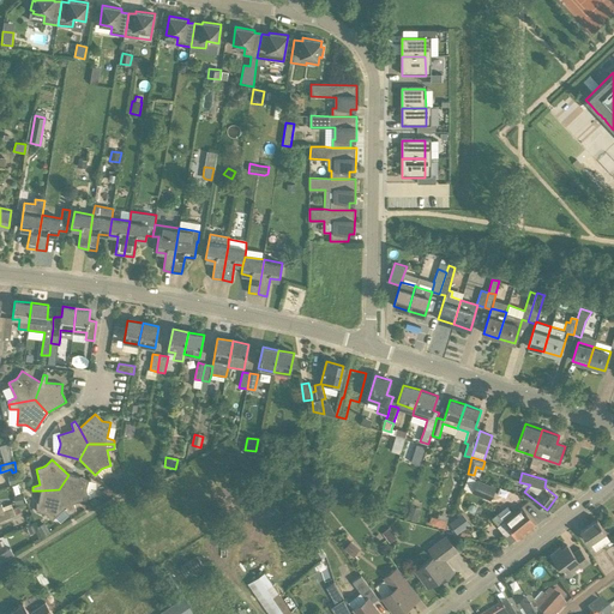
[(10,485),(18,482),(16,474),(8,476),(10,485)]
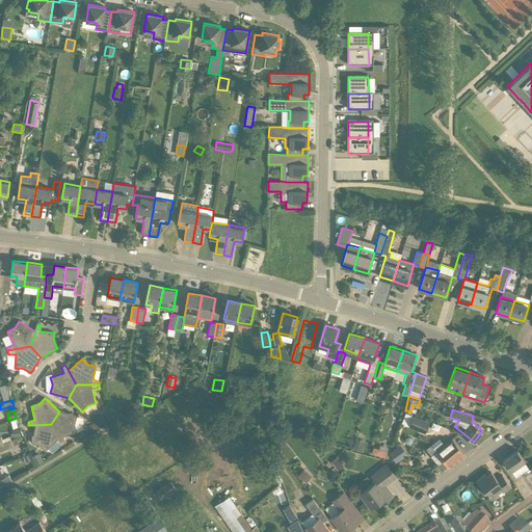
[(77,417),(59,411),(51,424),(63,445),(67,443),(63,436),(77,432),(75,425),(75,423),(77,417)]
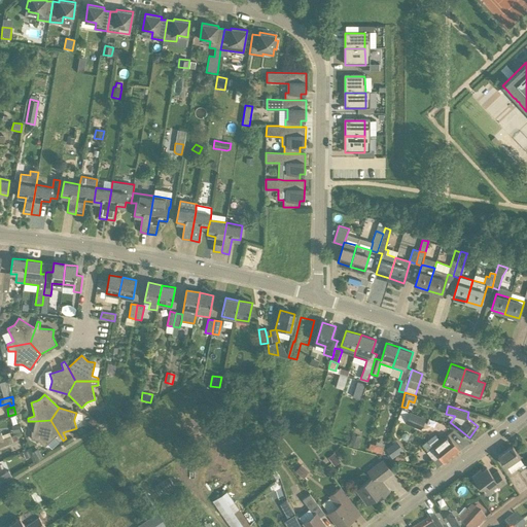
[(425,419),(410,413),(406,422),(421,428),(425,419)]
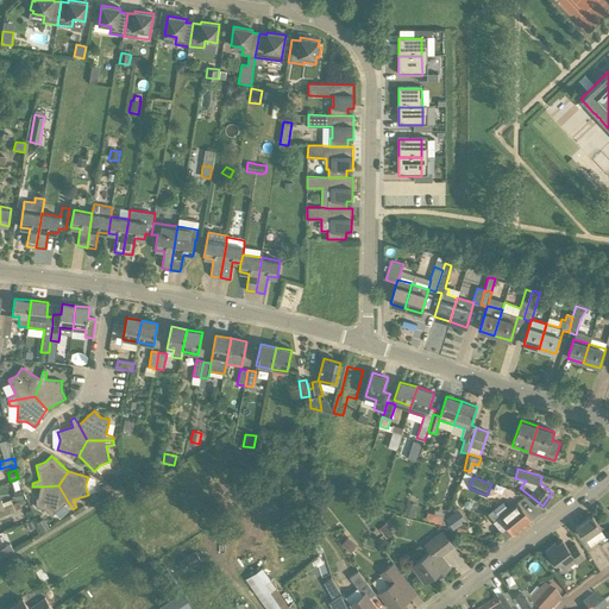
[(73,509),(58,485),(41,487),(36,508),(44,509),(46,510),(51,516),(63,506),(68,510),(73,509)]
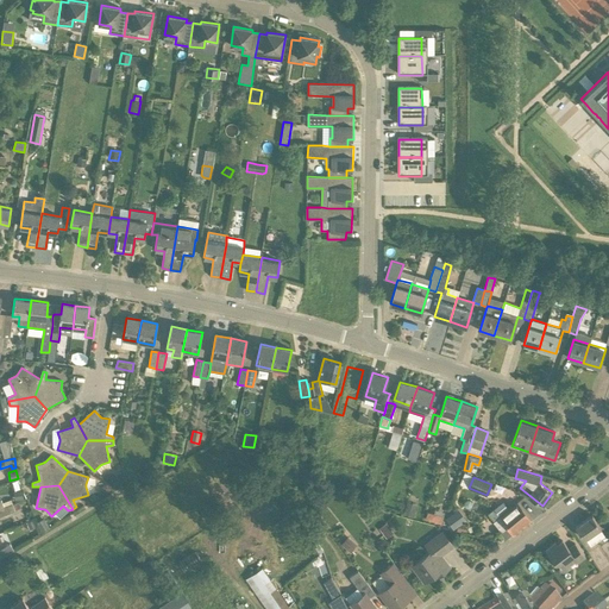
[(14,501),(23,500),(23,490),(13,491),(14,501)]
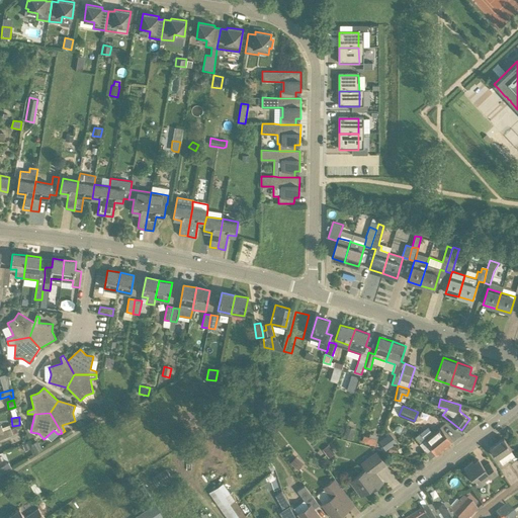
[(346,427),(343,438),(352,440),(355,429),(346,427)]
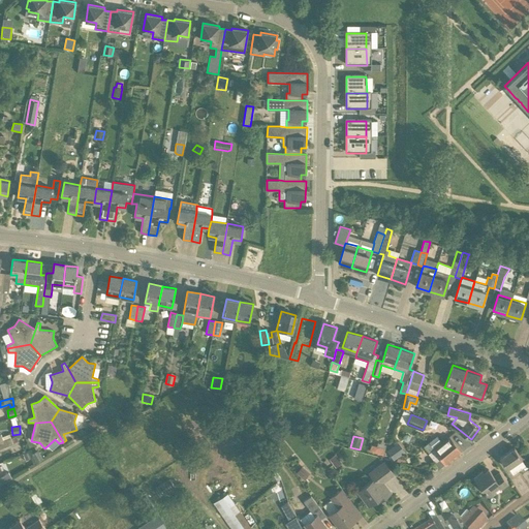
[(445,463),(462,450),(449,436),(434,449),(430,454),(436,461),(440,457),(445,463)]
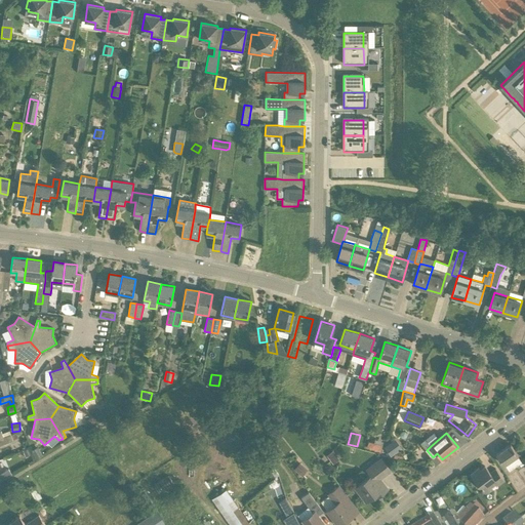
[(10,435),(3,438),(0,438),(0,445),(12,441),(10,435)]
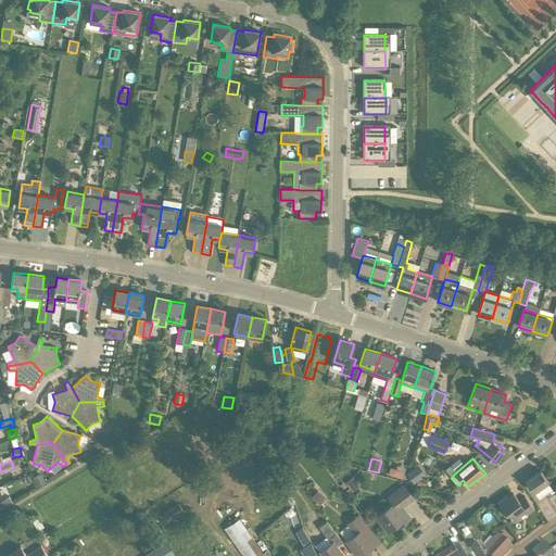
[(414,483),(422,478),(415,467),(407,474),(414,483)]
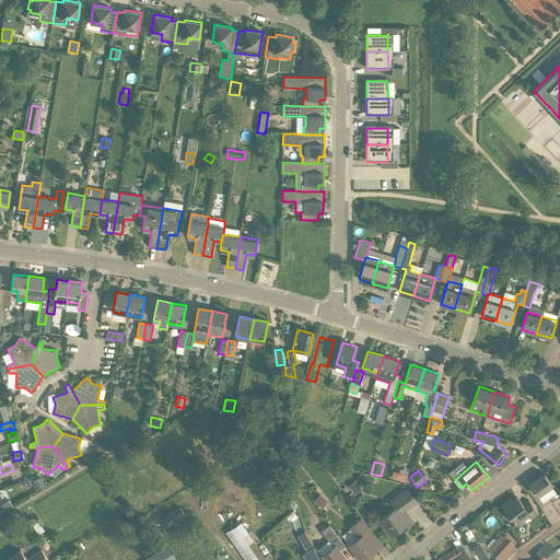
[(408,475),(398,473),(393,471),(392,478),(406,482),(408,475)]
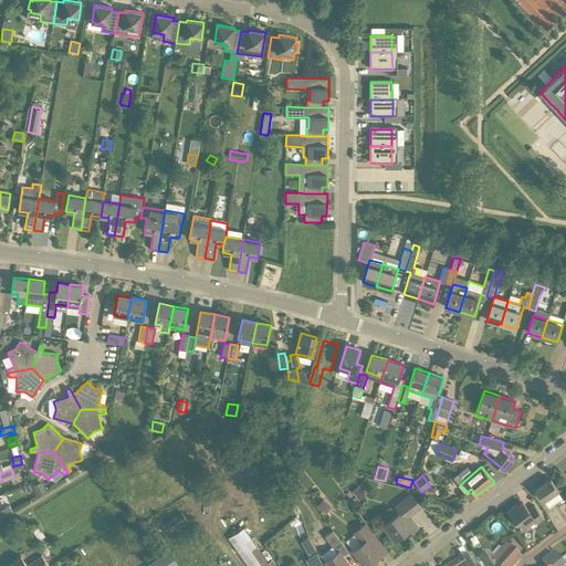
[(535,490),(544,502),(544,501),(548,507),(562,498),(557,492),(558,491),(551,479),(535,490)]
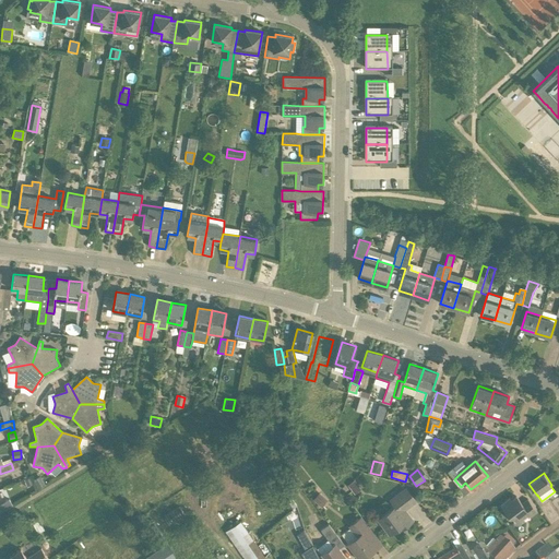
[(34,479),(39,488),(46,485),(40,476),(34,479)]
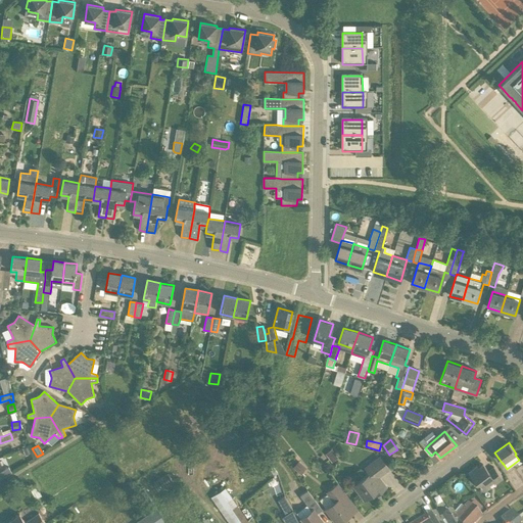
[(326,454),(331,461),(337,457),(332,449),(326,454)]
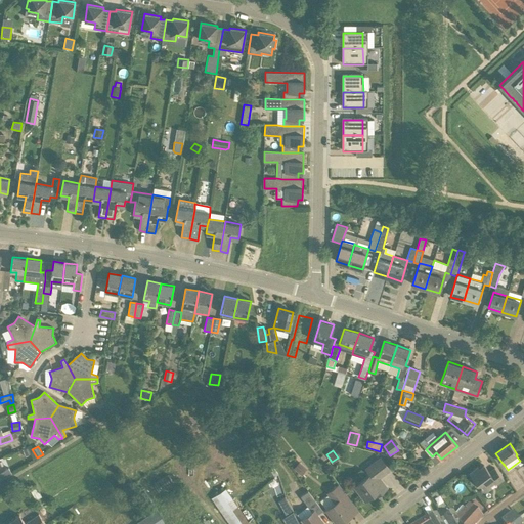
[(374,493),(376,496),(387,487),(380,478),(390,470),(381,457),(369,466),(368,465),(364,468),(369,475),(354,486),(365,499),(374,493)]
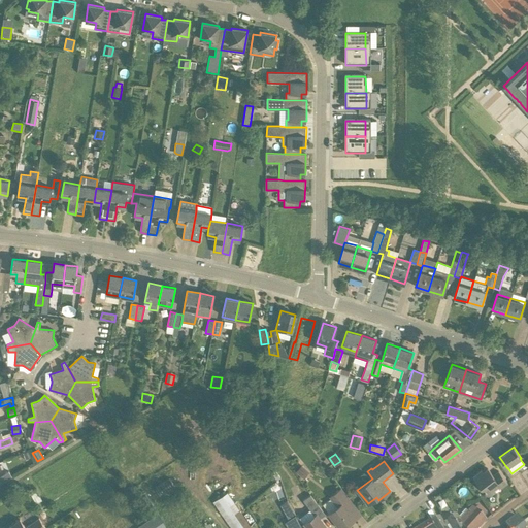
[(303,479),(309,472),(301,465),(296,472),(303,479)]
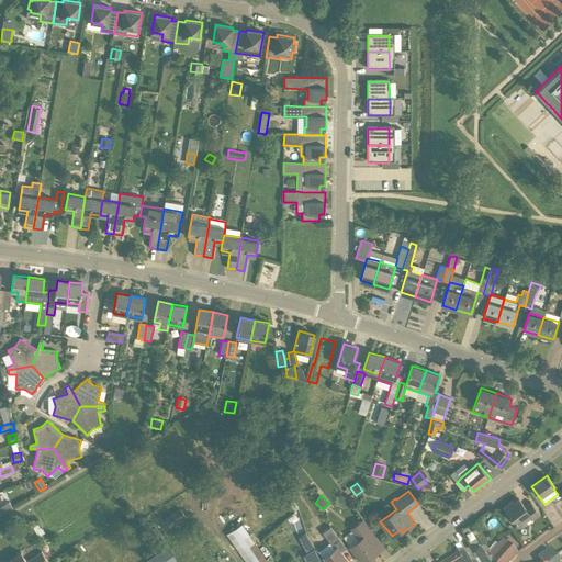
[(531,517),(532,519),(540,514),(530,502),(525,506),(519,498),(514,503),(512,501),(504,506),(520,529),(527,524),(526,521),(531,517)]
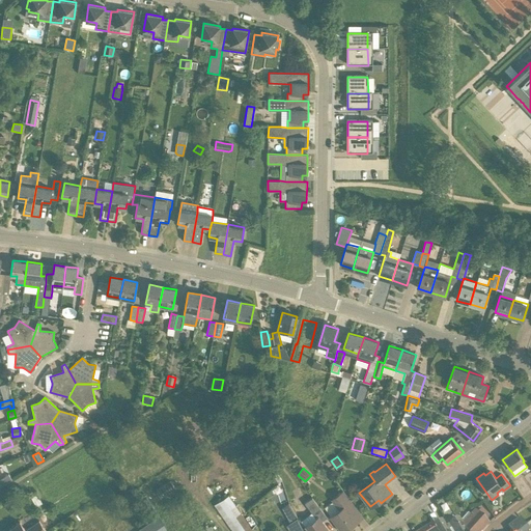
[(277,472),(273,475),(278,483),(282,480),(277,472)]
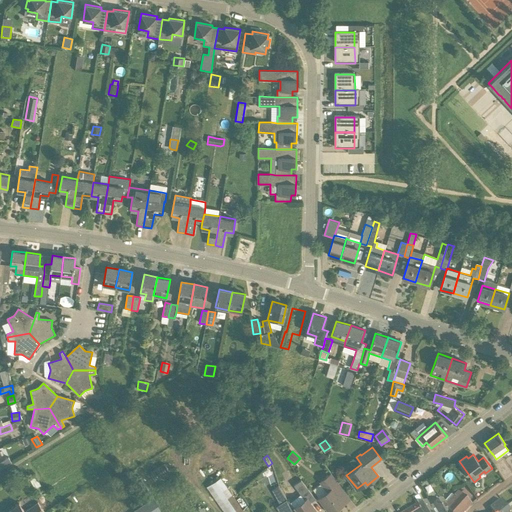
[(0,469),(11,463),(8,457),(0,462),(0,469)]
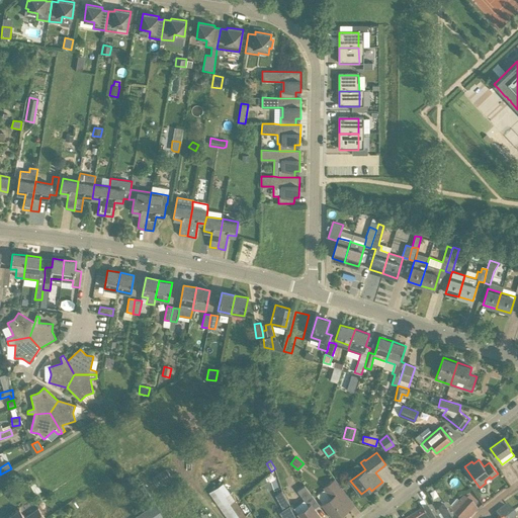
[(167,469),(153,478),(157,486),(171,477),(167,469)]
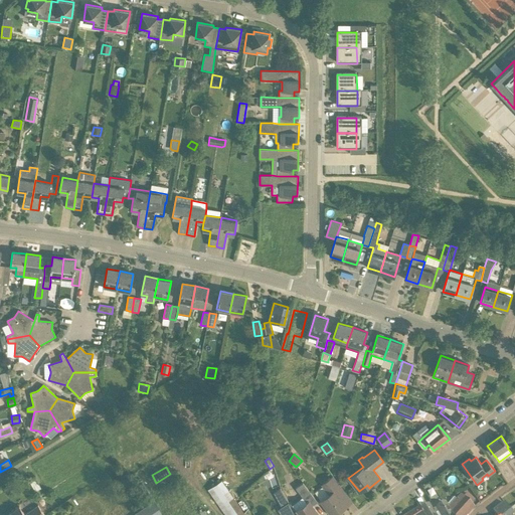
[(28,480),(35,492),(41,488),(34,477),(28,480)]
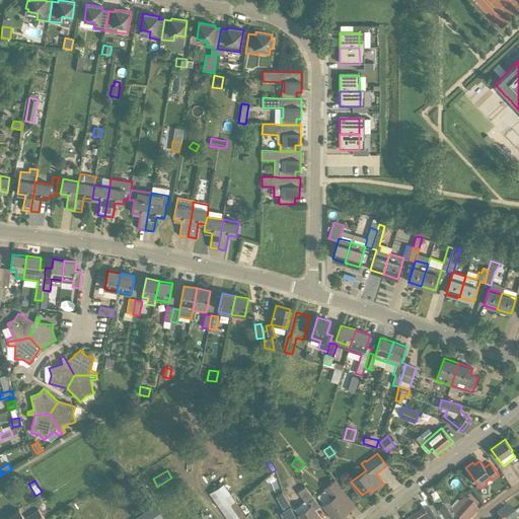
[(342,512),(353,504),(336,480),(325,488),(332,498),(323,505),(334,518),(336,518),(344,514),(342,512)]
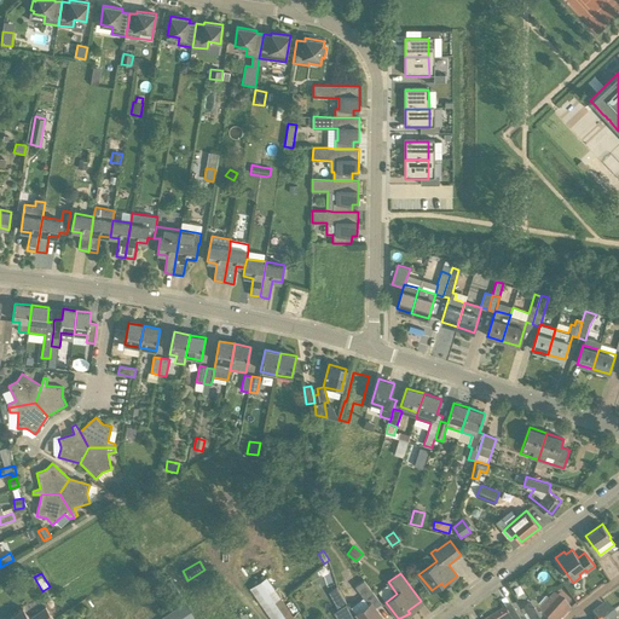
[(250,584),(270,618),(289,618),(291,618),(267,574),(250,584)]
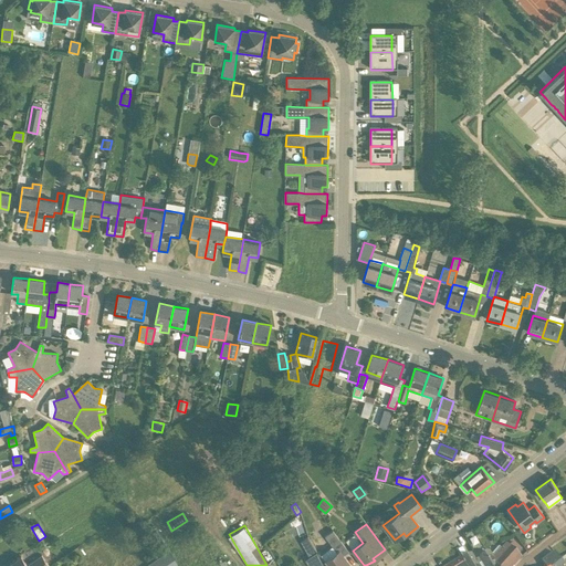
[(348,552),(339,540),(333,531),(325,536),(337,553),(326,562),(328,565),(350,565),(344,555),(348,552)]
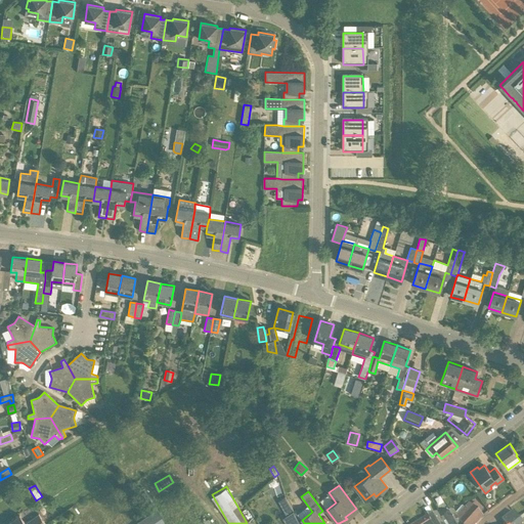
[(299,523),(300,523),(294,511),(285,496),(278,501),(287,516),(277,522),(278,523),(299,523)]
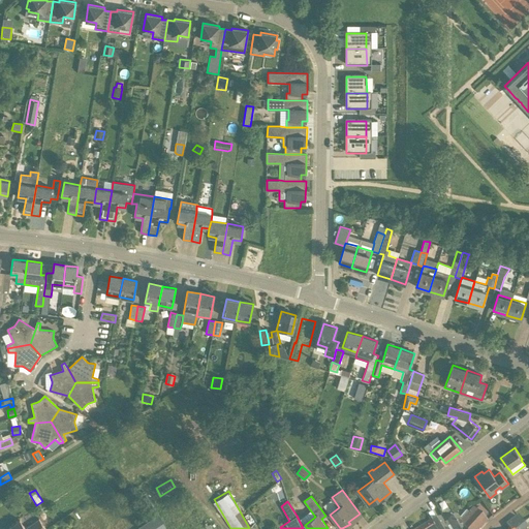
[(481,528),(487,524),(486,523),(474,511),(469,516),(466,514),(458,521),(456,519),(444,525),(441,519),(431,524),(434,528),(481,528)]
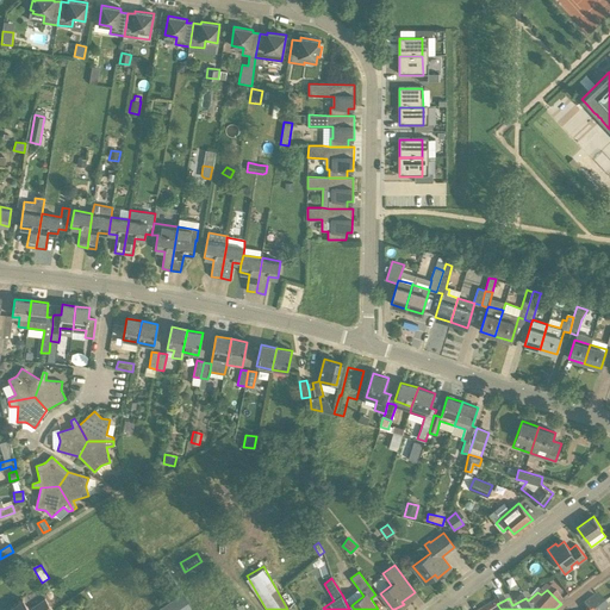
[(586,609),(607,609),(597,596),(584,607),(586,609)]
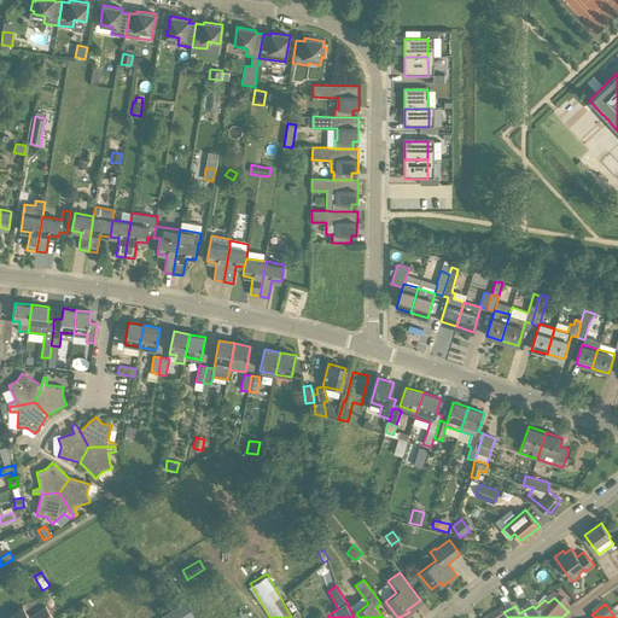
[(53,617),(46,606),(30,617),(23,606),(6,617),(53,617)]
